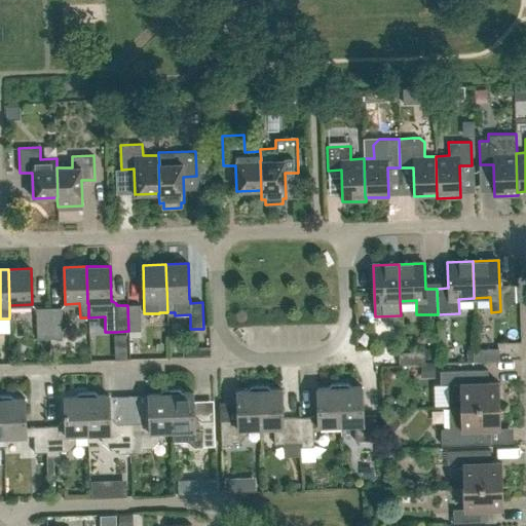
[(128,331),(141,331),(140,305),(127,305),(128,331)]
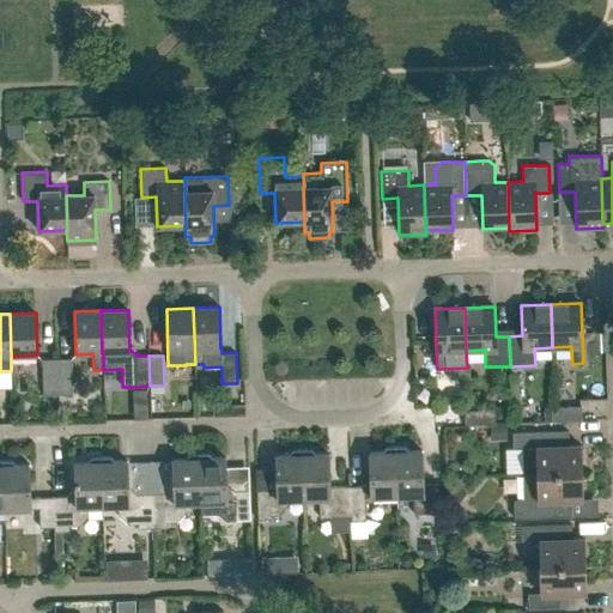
[(58,395),(72,395),(72,358),(56,359),(58,395)]
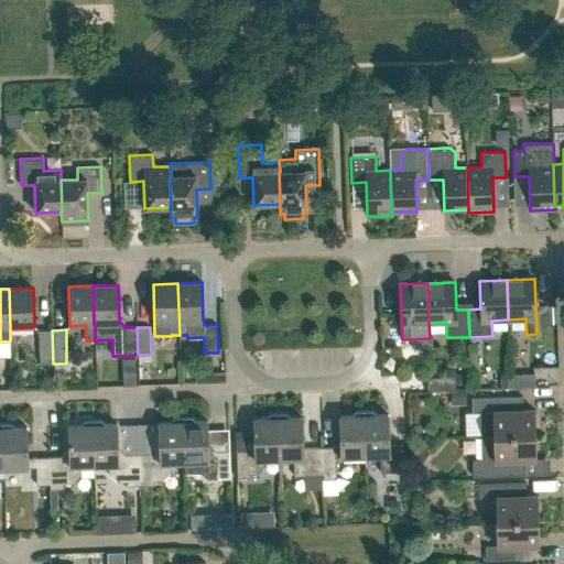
[(52,331),(39,331),(40,364),(53,364),(52,331)]
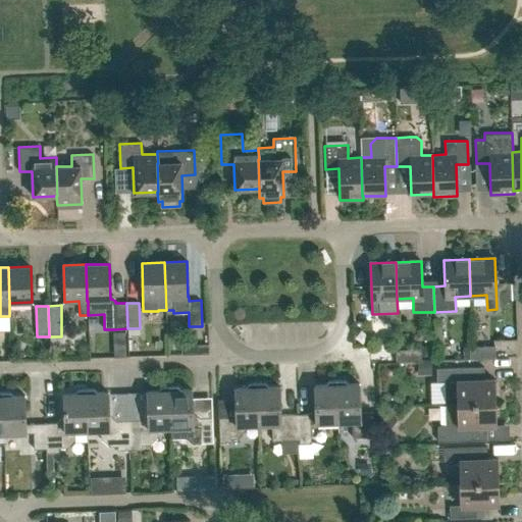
[(496,358),(494,346),(469,347),(470,359),(496,358)]
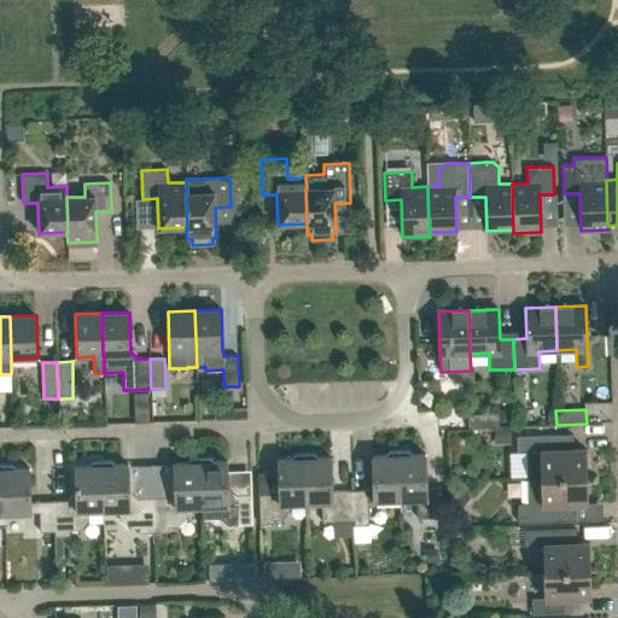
[(499,427),(499,413),(468,414),(468,427),(499,427)]
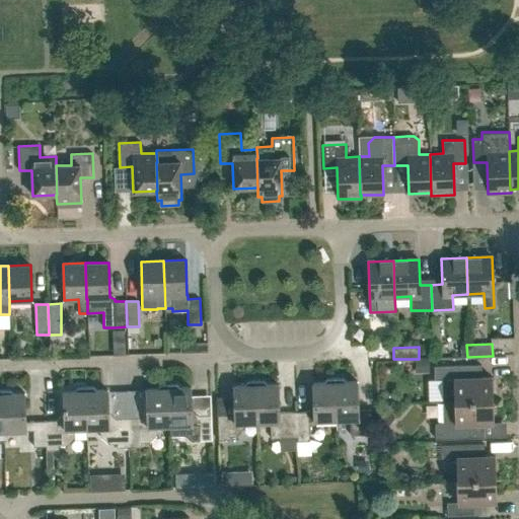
[(434,379),(446,379),(453,379),(454,401),(493,399),(492,377),(482,377),(480,365),(434,366),(434,379)]
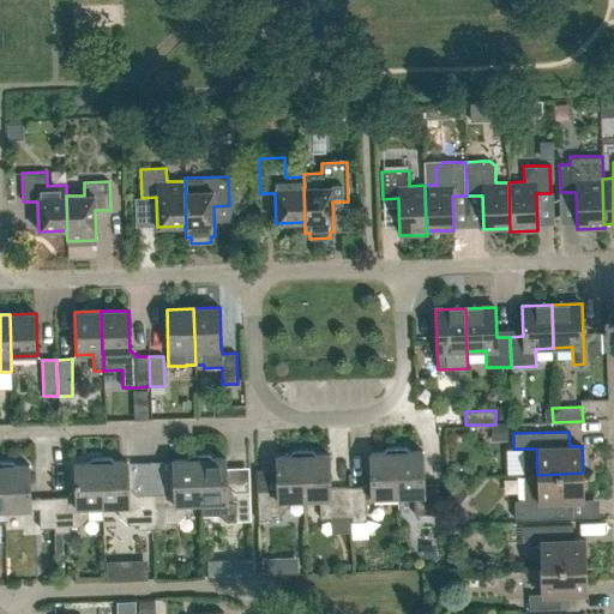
[(439,515),(438,483),(423,485),(422,451),(410,451),(405,446),(396,447),(397,497),(402,497),(403,503),(414,501),(415,515),(439,515)]
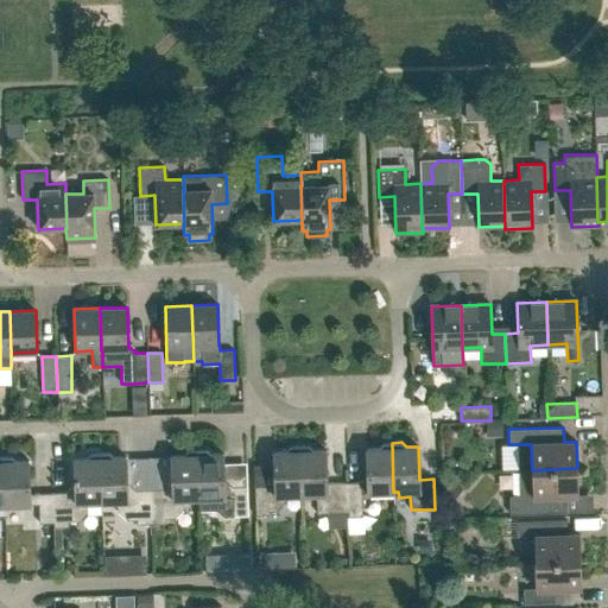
[(367,481),(361,482),(347,482),(348,512),(348,517),(362,517),(362,493),(393,492),(392,443),(382,443),(379,448),(366,448),(367,481)]
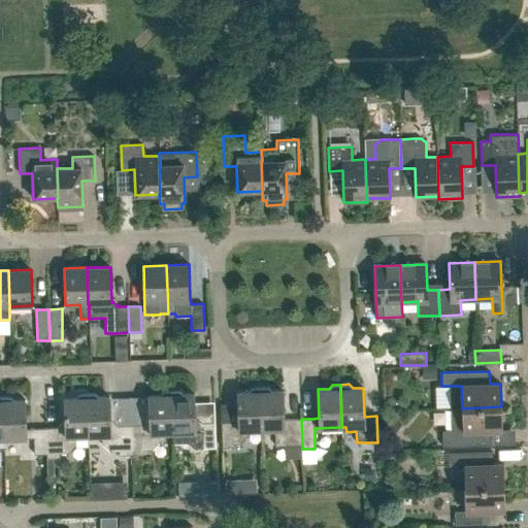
[(237,392),(238,421),(221,422),(222,448),(234,447),(234,431),(262,430),(260,387),(253,387),(249,392),(237,392)]
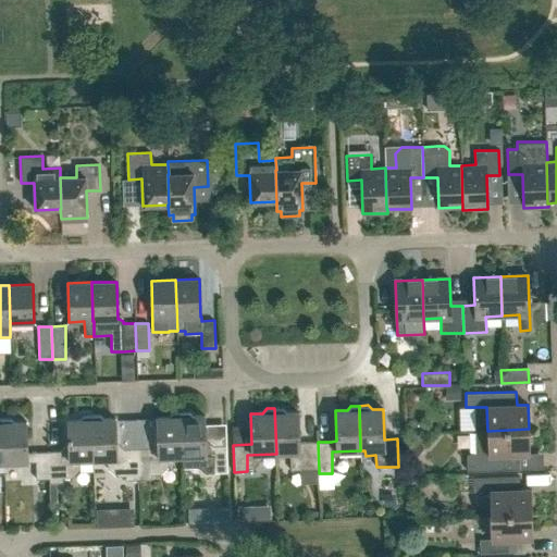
[(287,412),(283,408),(274,408),(276,454),(289,454),(291,470),(319,469),(318,442),(299,442),(298,412),(287,412)]
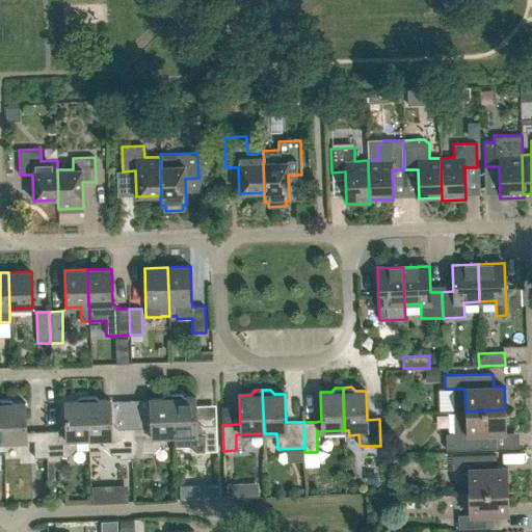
[(144,454),(153,453),(161,446),(161,437),(174,436),(173,393),(164,394),(160,398),(150,398),(151,421),(143,427),(131,428),(132,458),(144,458),(144,454)]
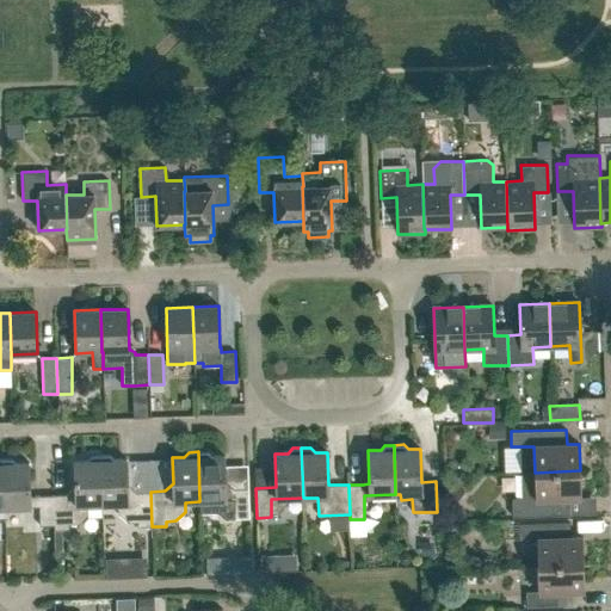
[(216,510),(226,519),(250,518),(248,488),(234,488),(226,481),(224,456),(213,456),(207,451),(198,451),(199,501),(201,511),(216,510)]
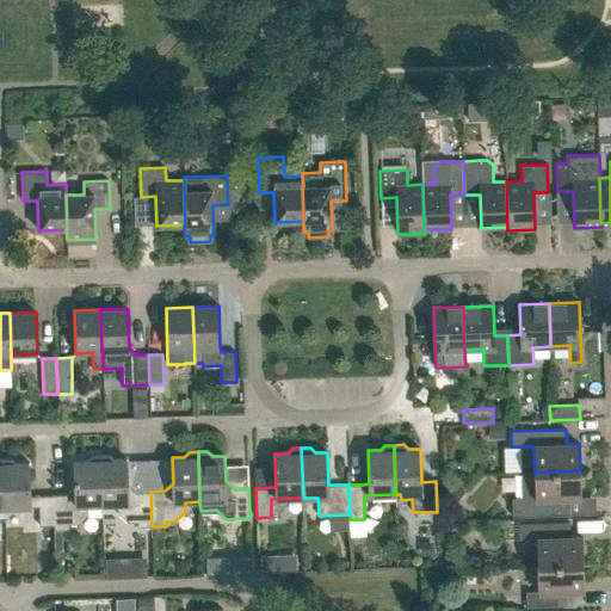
[(87,514),(87,505),(103,505),(100,455),(92,456),(87,461),(74,461),(75,486),(67,494),(53,495),(54,525),(54,530),(69,529),(69,524),(79,524),(87,514)]
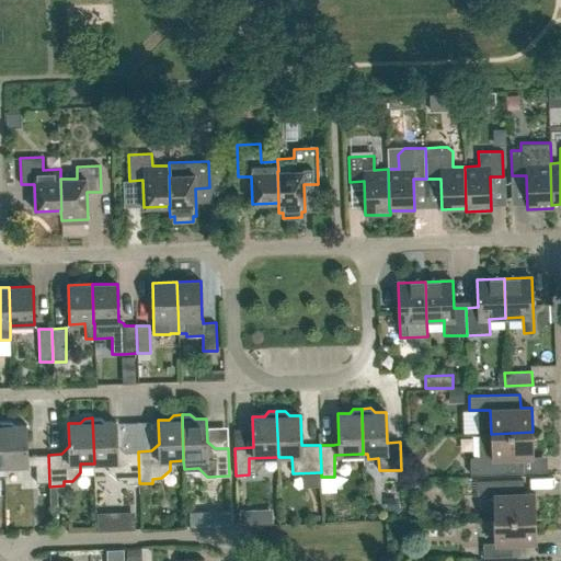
[(126,479),(126,483),(139,483),(138,451),(125,451),(117,445),(116,422),(105,422),(101,418),(92,418),(94,464),(107,462),(109,471),(117,480),(126,479)]
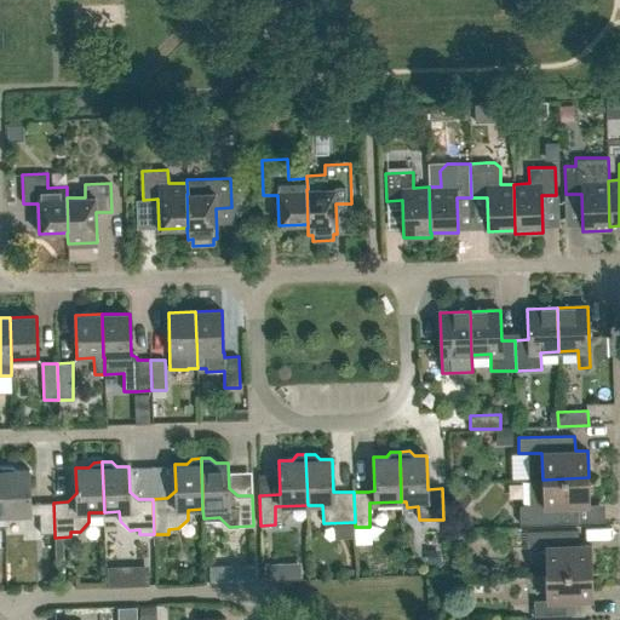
[(40,533),(55,533),(53,503),(30,503),(29,469),(17,470),(12,465),(3,465),(5,516),(39,515),(40,533)]
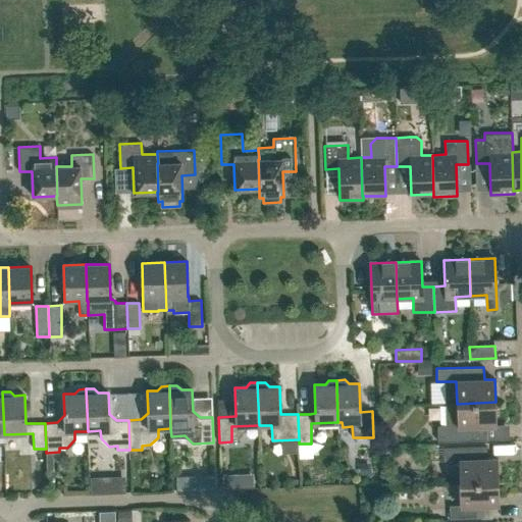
[(485,425),(497,424),(496,402),(457,404),(446,404),(447,425),(437,425),(437,439),(486,437),(485,425)]
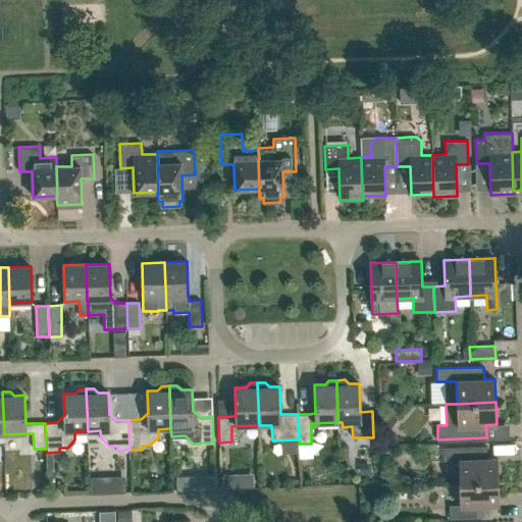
[(444,461),(459,460),(459,482),(499,481),(498,459),(487,459),(486,447),(444,448),(444,461)]
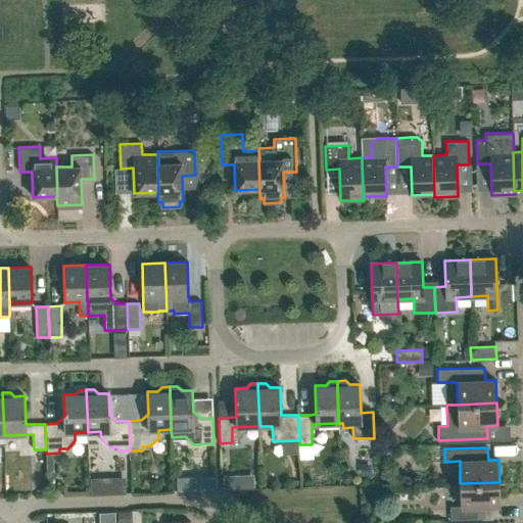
[(85,488),(106,486),(105,473),(84,475),(85,488)]
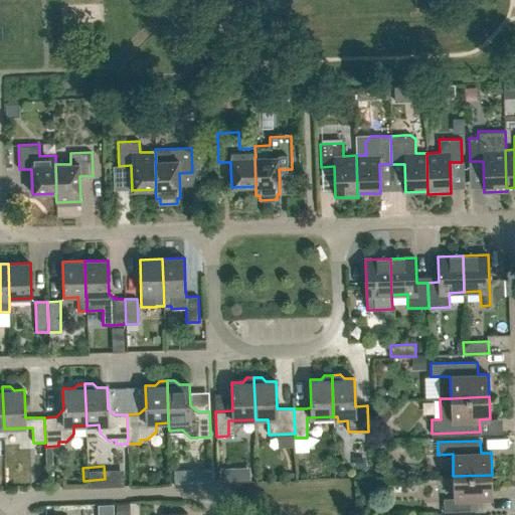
[(219,481),(234,481),(234,468),(219,469),(219,481)]
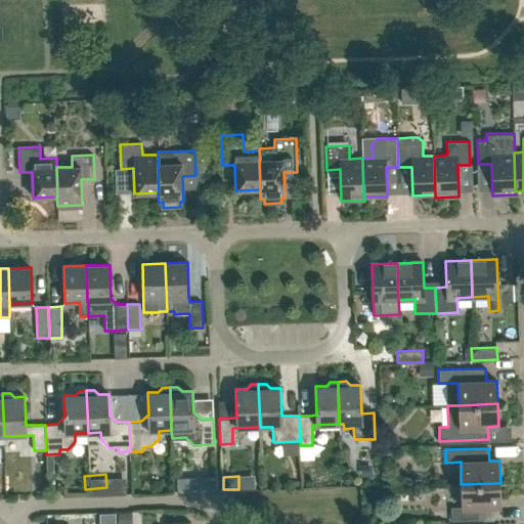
[(202,477),(203,491),(215,491),(214,477),(202,477)]
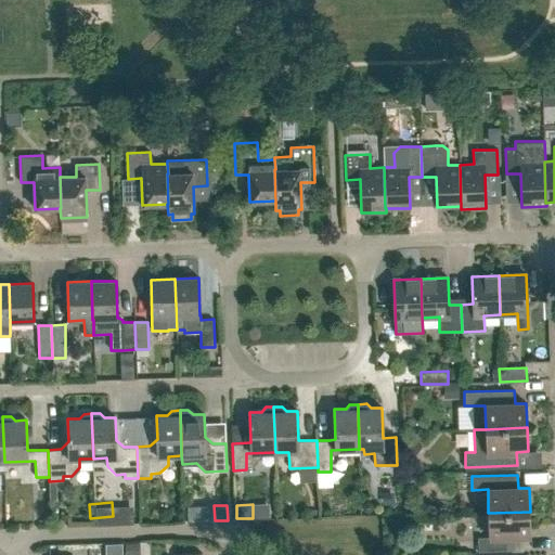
[(520,550),(519,537),(530,536),(530,512),(488,513),(489,537),(478,538),(478,551),(520,550)]
